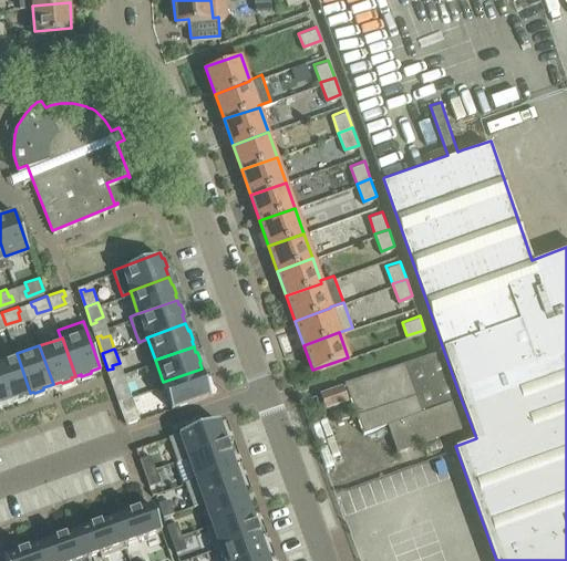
[(460,395),(443,349),(344,381),(363,432),(387,423),(450,400),(460,395)]
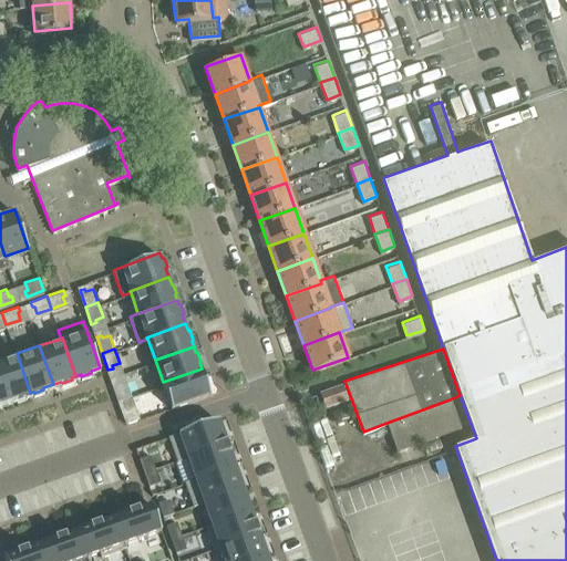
[(30,393),(17,353),(0,359),(0,377),(9,401),(17,397),(17,400),(27,396),(26,394),(30,393)]
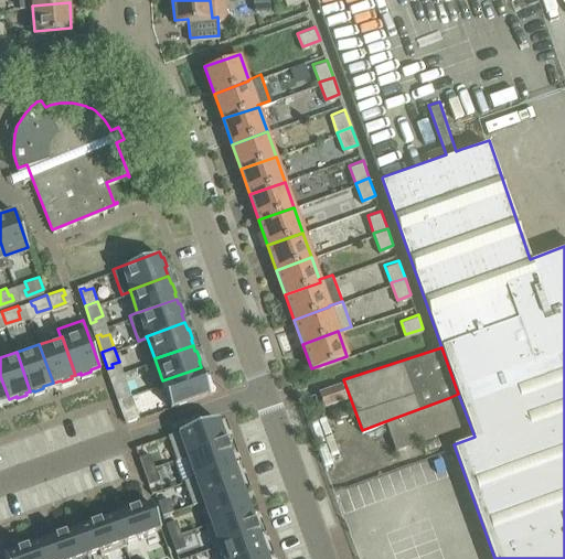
[(209,390),(206,383),(208,383),(204,373),(203,373),(201,367),(162,380),(170,405),(209,390)]
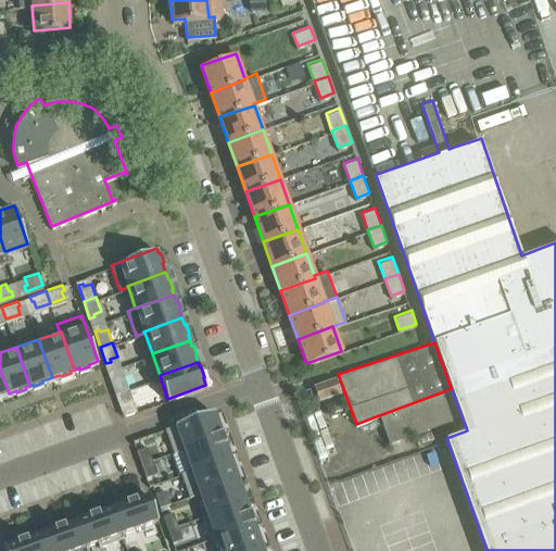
[(128,387),(123,374),(116,376),(115,373),(110,375),(115,391),(128,387)]
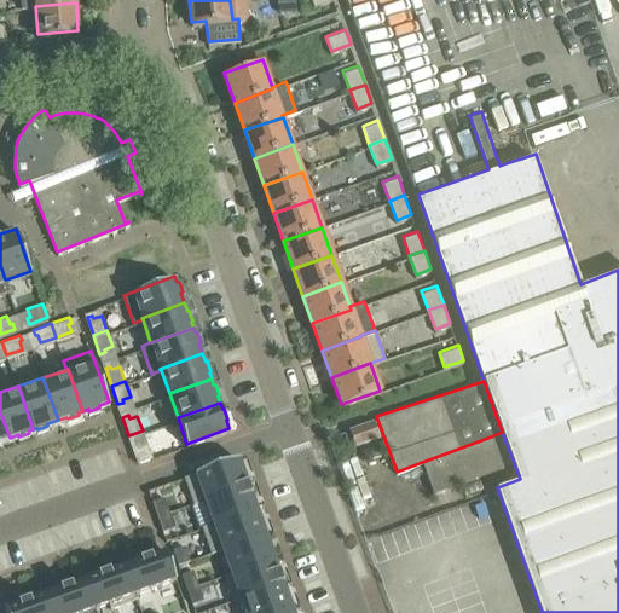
[(371,423),(350,431),(354,444),(376,437),(371,423)]
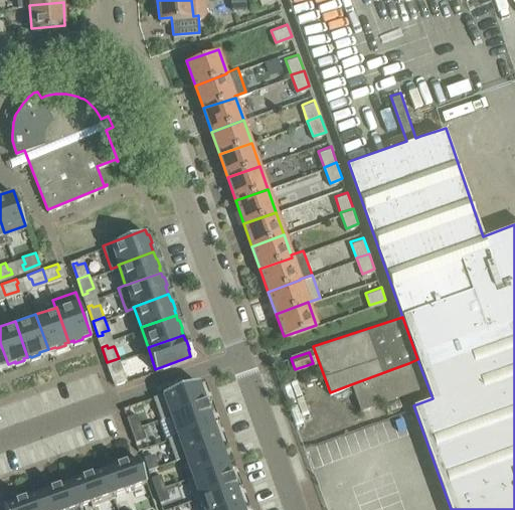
[(126,378),(119,358),(107,362),(115,382),(126,378)]
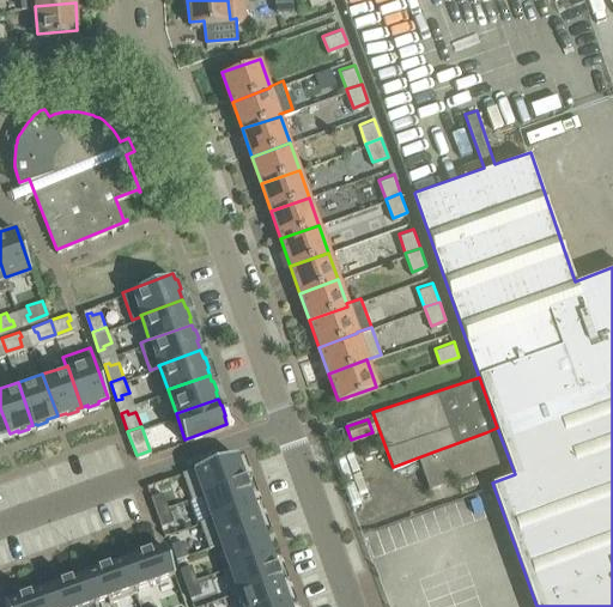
[(496,461),(486,432),(418,457),(429,487),(496,461)]
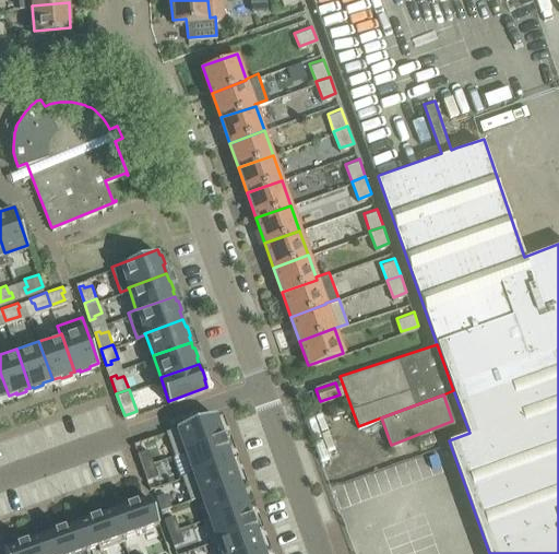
[(215,412),(166,429),(174,452),(223,435),(215,412)]
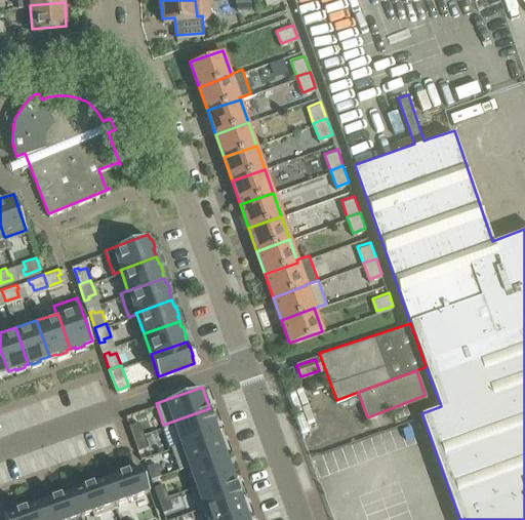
[(209,408),(163,425),(163,426),(173,423),(179,441),(170,444),(171,445),(217,429),(209,408)]
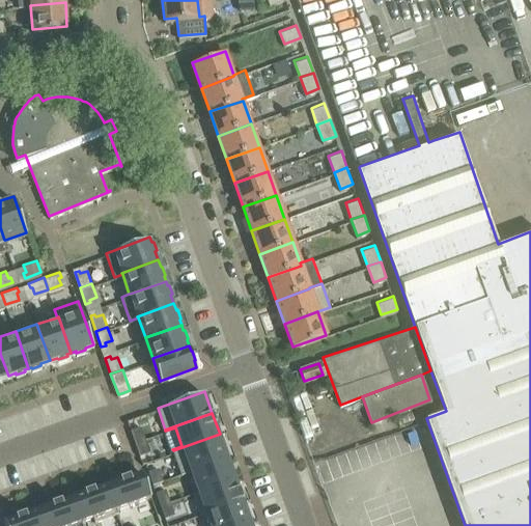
[(141,424),(131,427),(136,440),(145,437),(141,424)]
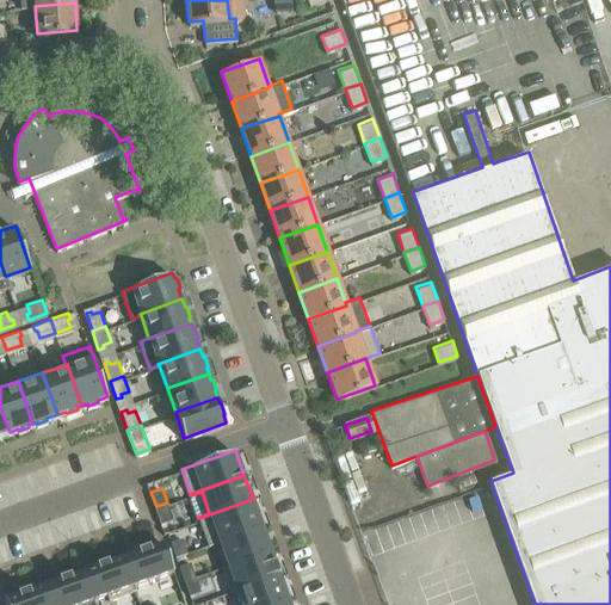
[(253,499),(199,518),(208,543),(261,524),(253,499)]
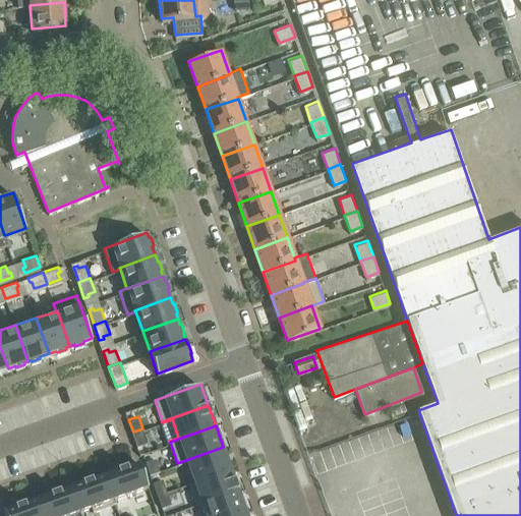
[(142,428),(133,432),(137,444),(147,441),(142,428)]
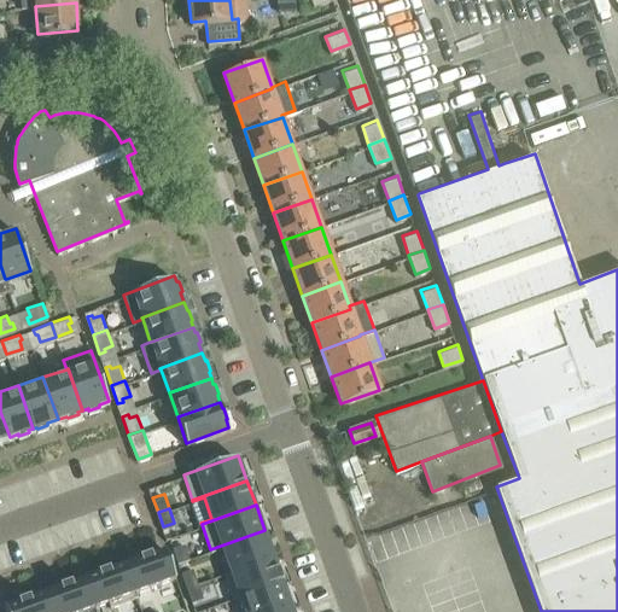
[(264,530),(210,549),(210,551),(221,546),(229,569),(223,570),(225,572),(273,554),(264,530)]
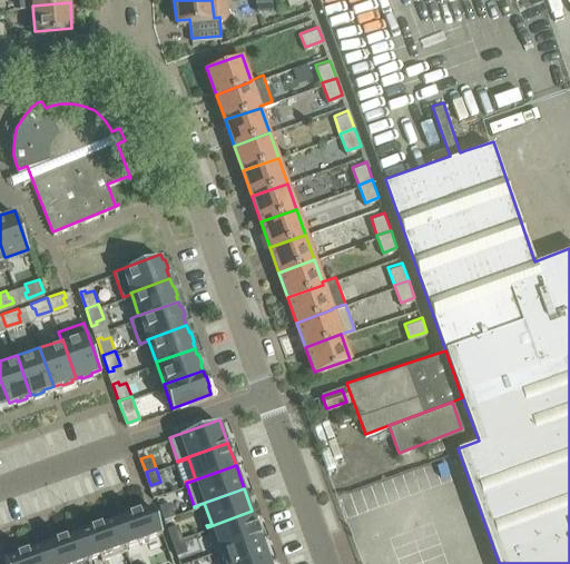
[(169,500),(159,503),(164,516),(174,513),(169,500)]
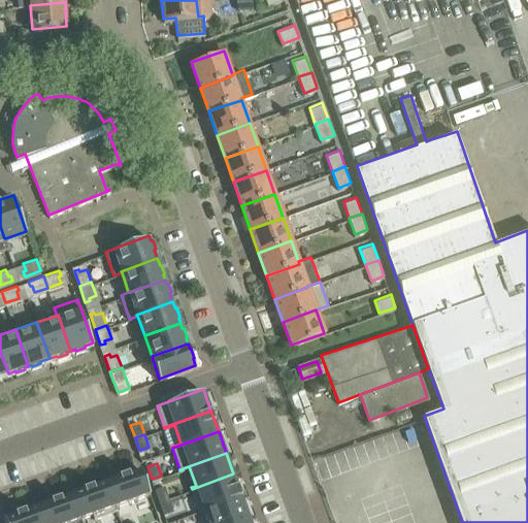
[(140,466),(105,479),(114,503),(116,509),(117,509),(116,504),(150,492),(140,466)]
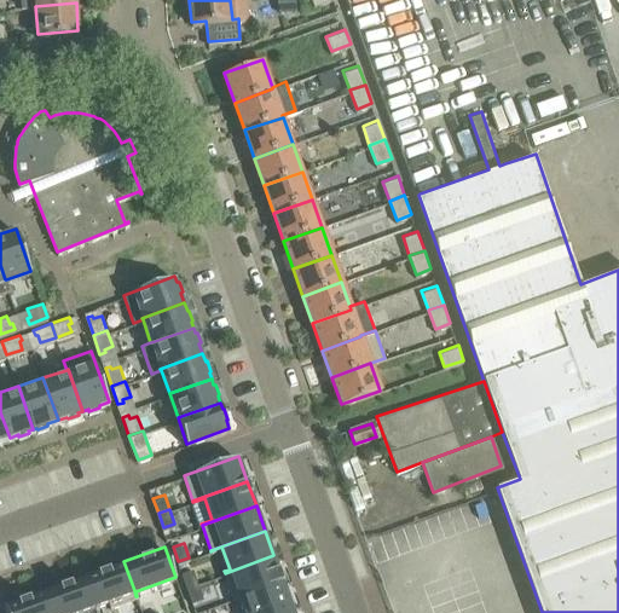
[(273,555),(225,573),(233,597),(282,579),(273,555)]
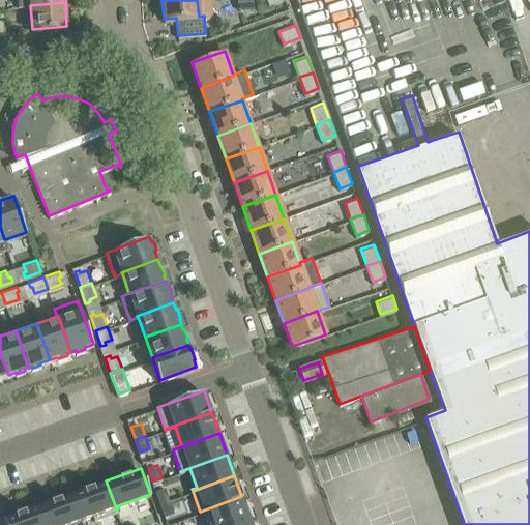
[(106,480),(71,493),(81,519),(93,515),(94,519),(116,511),(115,505),(106,480)]
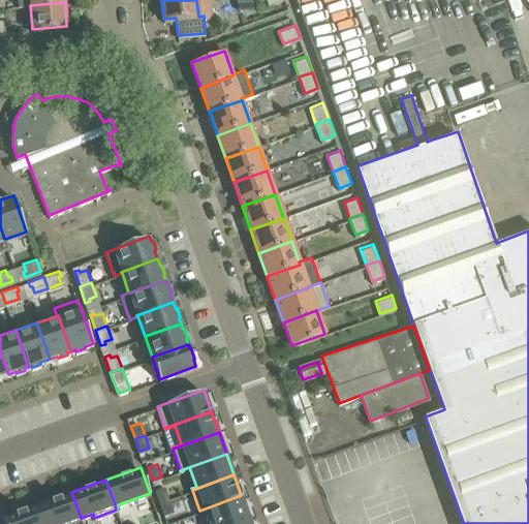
[(164,485),(155,488),(159,501),(169,497),(164,485)]
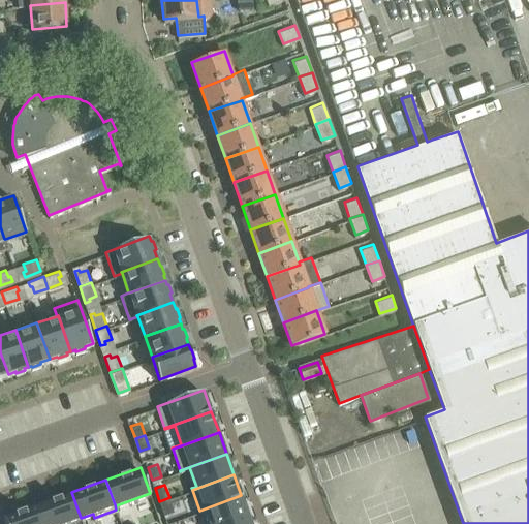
[(71,492),(37,504),(44,523),(63,523),(81,518),(71,492)]
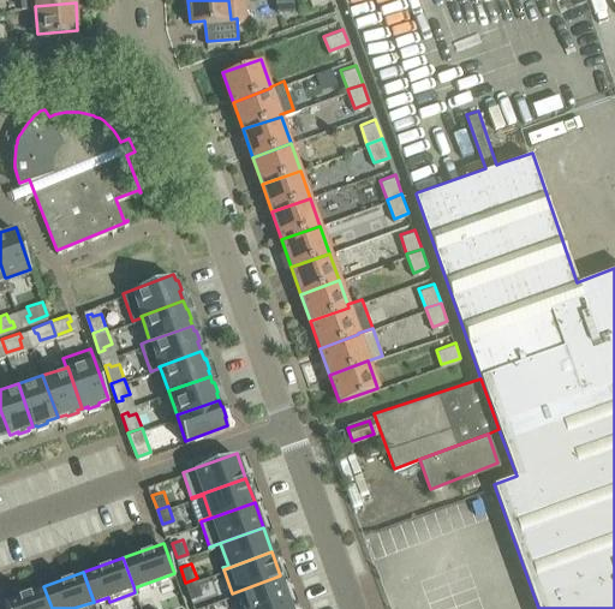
[(280,575),(232,593),(237,608),(264,608),(290,601),(280,575)]
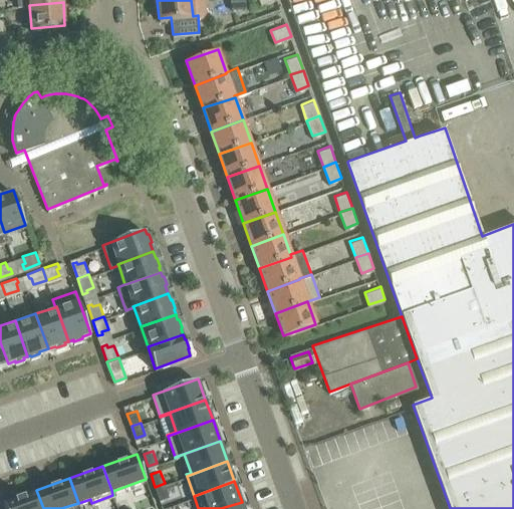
[(165,483),(155,487),(160,499),(169,496),(165,483)]
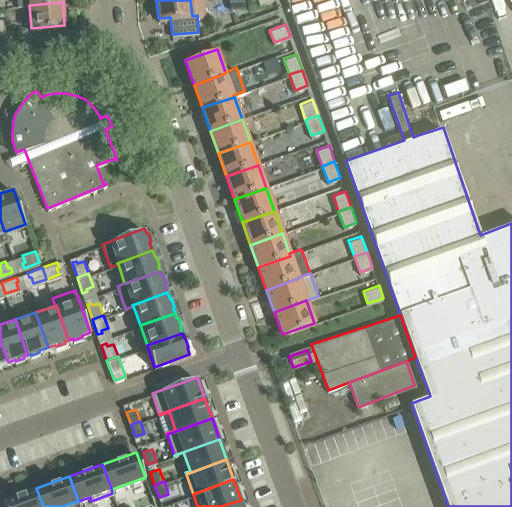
[(43,506),(36,488),(2,500),(4,506),(43,506)]
